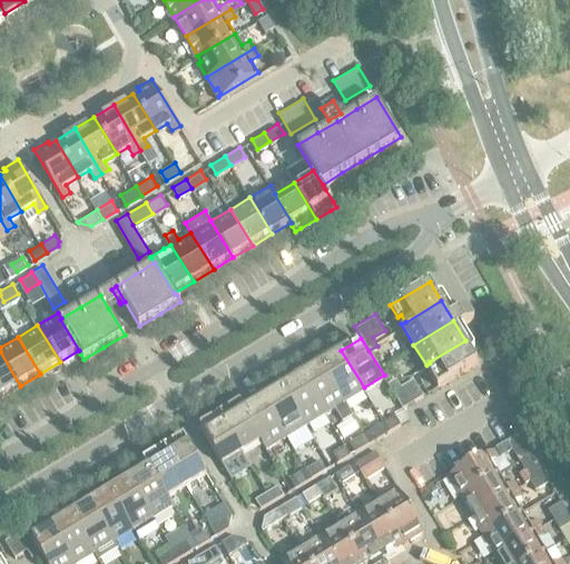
[(430,362),(430,363),(434,369),(430,372),(438,384),(478,360),(465,340),(430,362)]
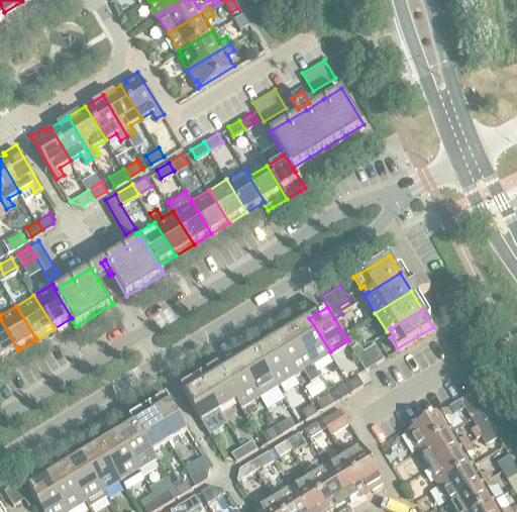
[(292,328),(312,363),(330,351),(309,318),(292,328)]
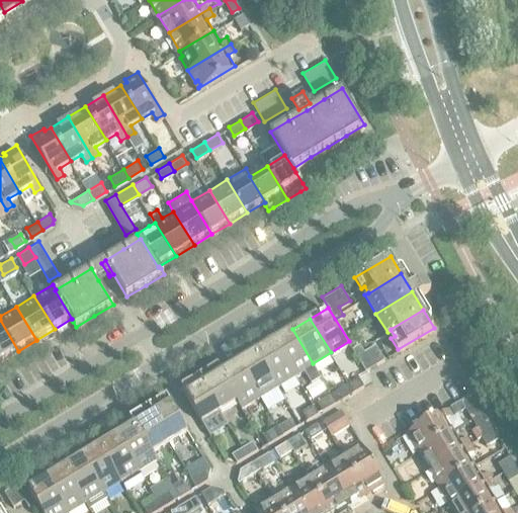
[(0,320),(0,360),(1,361),(18,351),(0,320)]
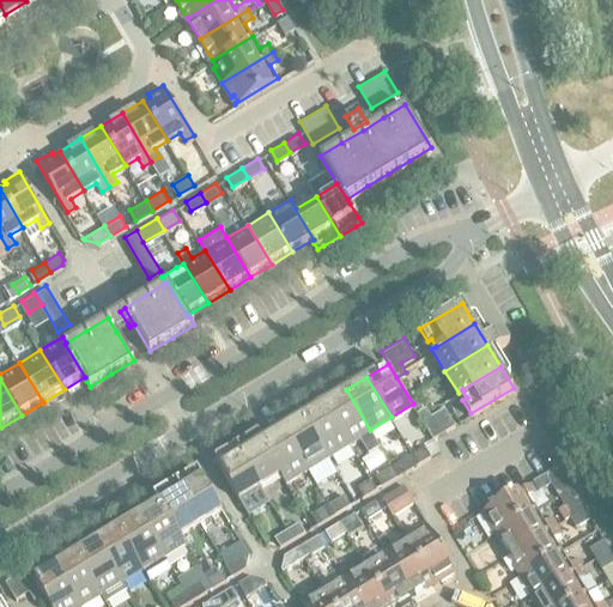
[(326,402),(350,442),(359,436),(368,450),(378,444),(370,430),(346,389),(326,402)]
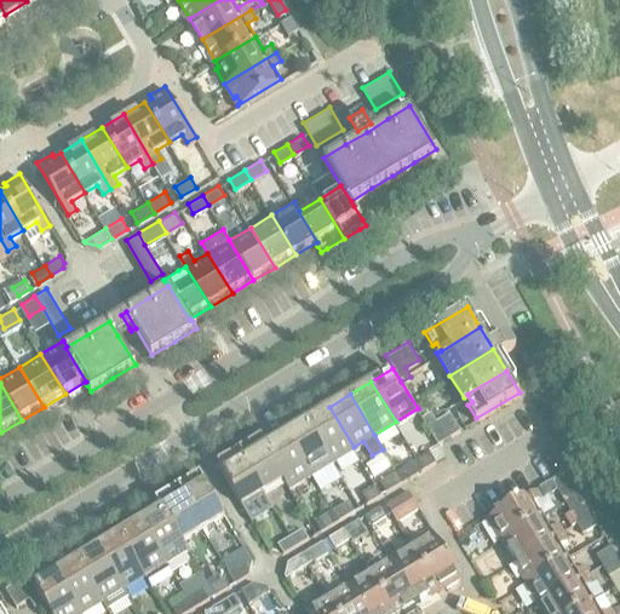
[(329,407),(308,419),(332,460),(354,447),(329,407)]
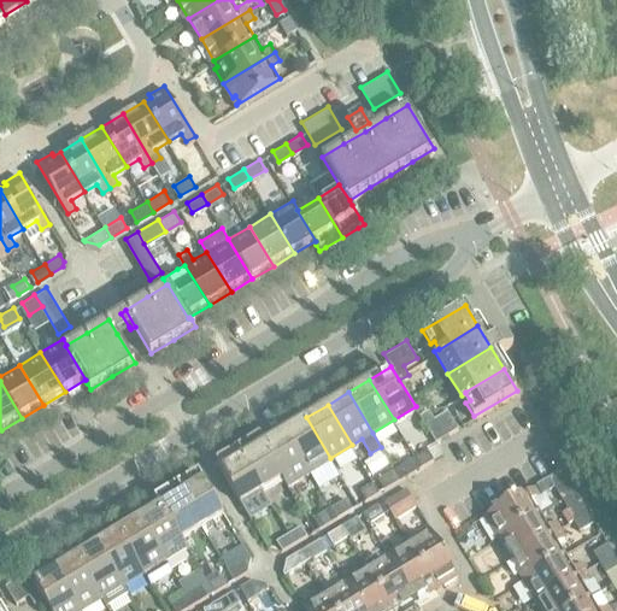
[(435,440),(458,426),(447,409),(434,416),(428,407),(419,412),(435,440)]
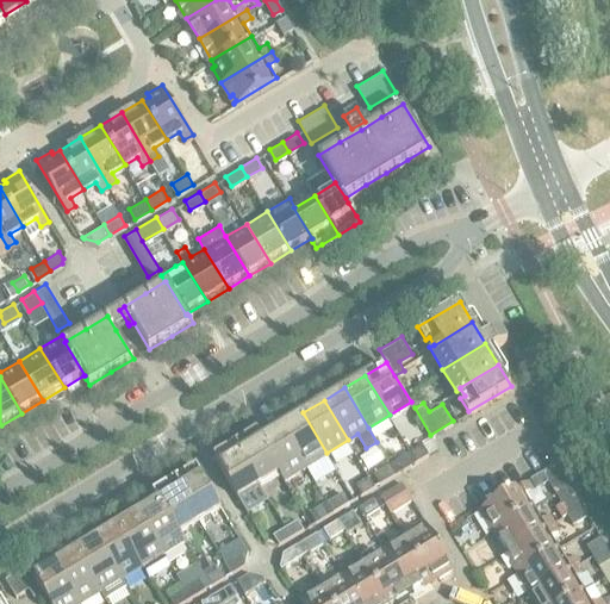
[(306,465),(327,453),(303,412),(282,425),(306,465)]
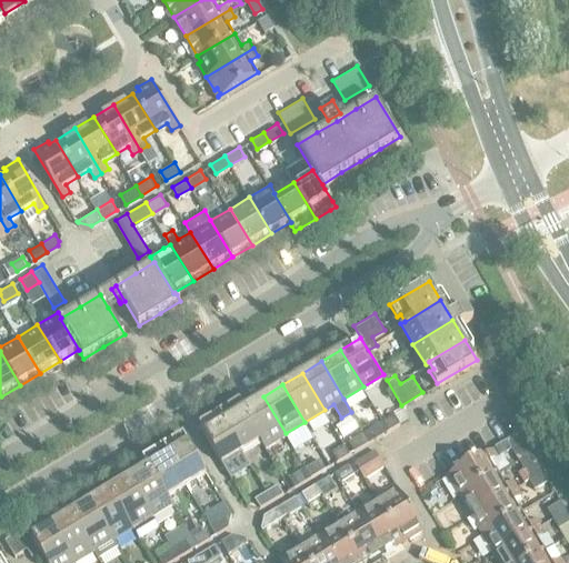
[(265,446),(286,433),(263,396),(245,408),(243,409),(261,436),(260,438),(265,446)]
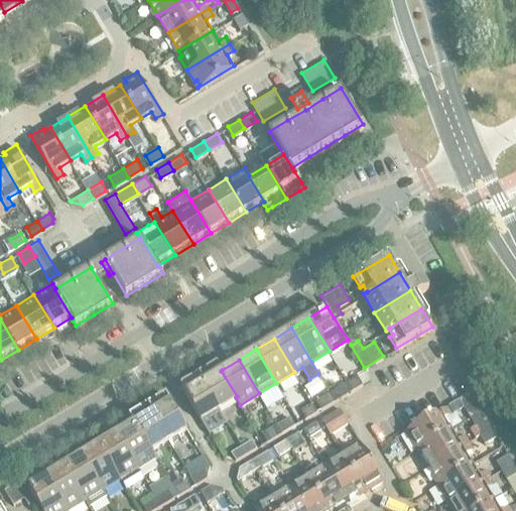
[(218,362),(199,373),(219,406),(236,397),(237,396),(221,371),(222,370),(218,362)]
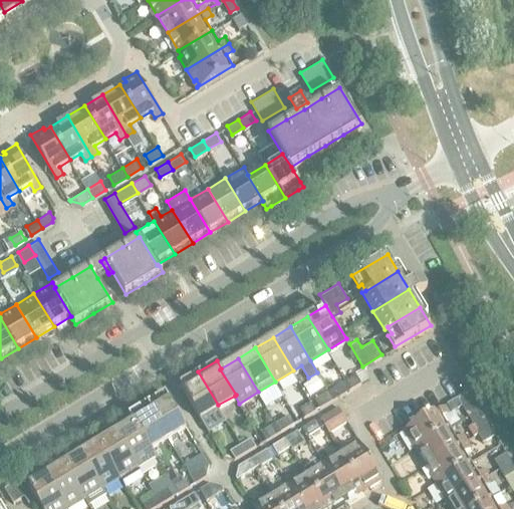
[(200,416),(218,405),(198,371),(180,383),(200,416)]
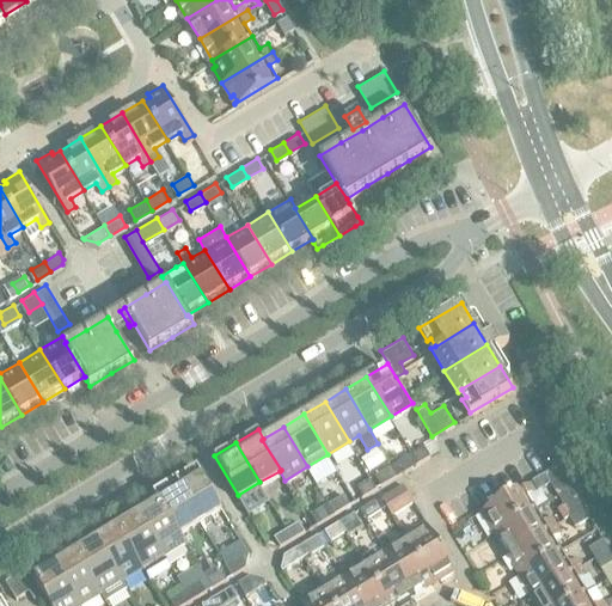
[(411,451),(417,460),(430,453),(423,442),(411,451)]
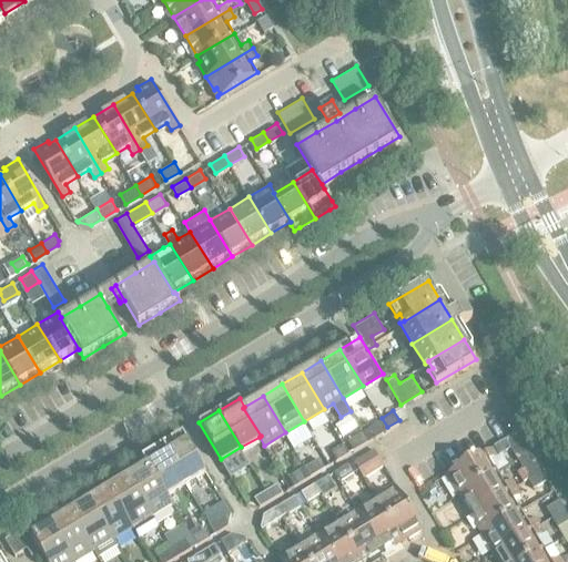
[(376,420),(362,429),(368,439),(383,430),(376,420)]
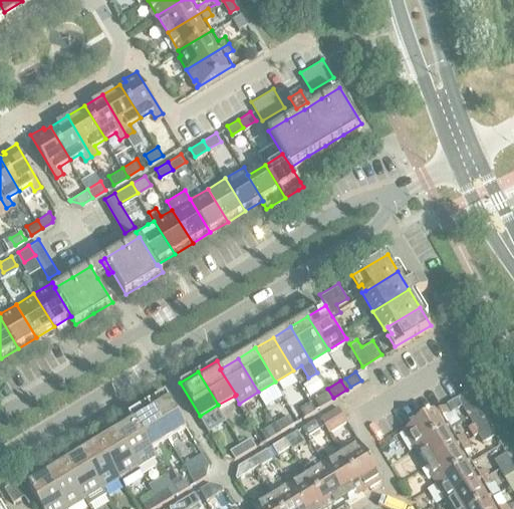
[(314,397),(319,406),(333,398),(327,389),(314,397)]
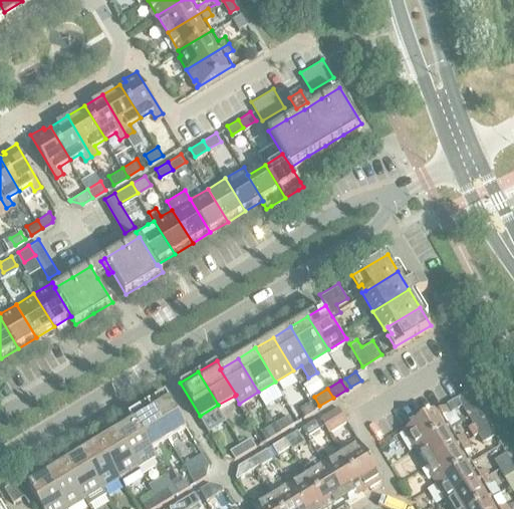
[(166,392),(148,403),(168,436),(186,425),(166,392)]
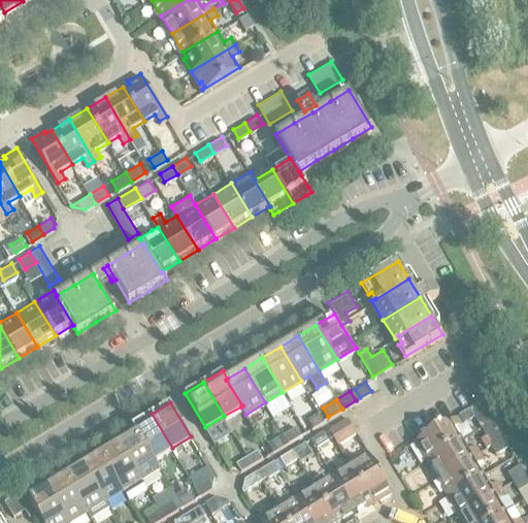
[(307,417),(314,426),(324,419),(319,411),(315,413),(311,407),(305,411),(308,417),(307,417)]
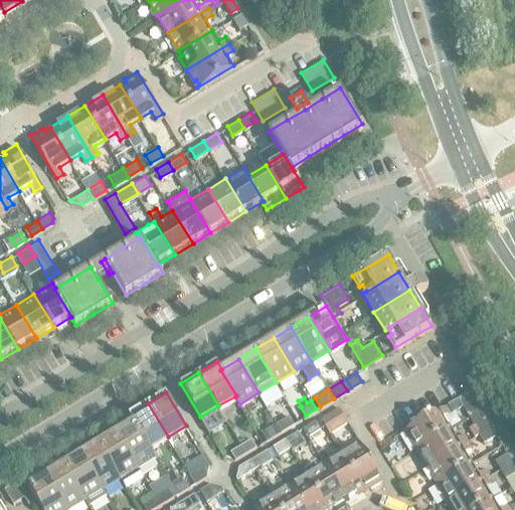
[(476,398),(465,404),(469,411),(480,405),(476,398)]
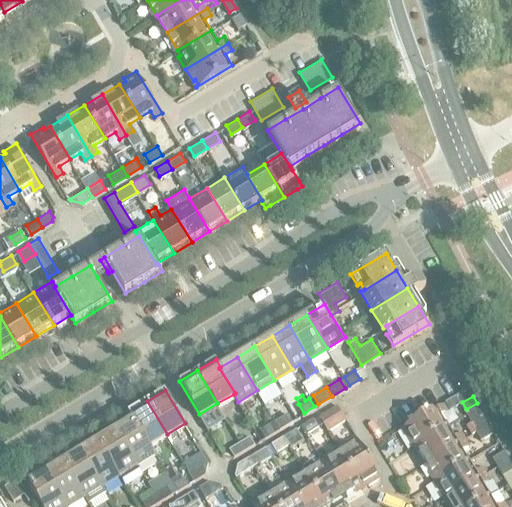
[(444,400),(401,426),(409,439),(411,437),(415,443),(448,422),(441,412),(448,407),(444,400)]
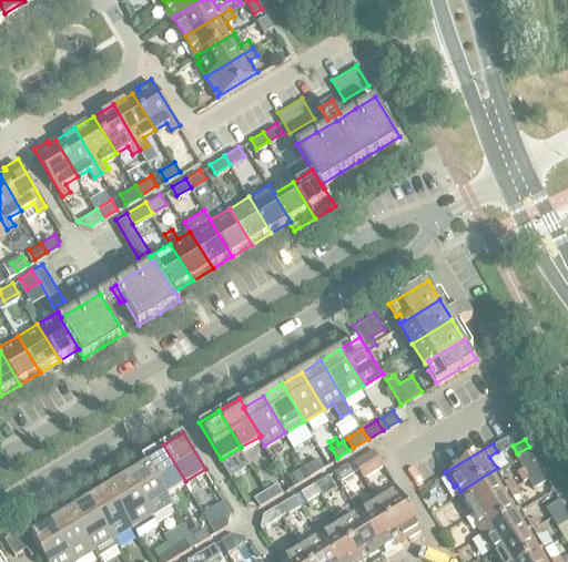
[(145,455),(142,457),(146,462),(148,466),(149,465),(165,492),(168,492),(185,481),(163,445),(145,455)]
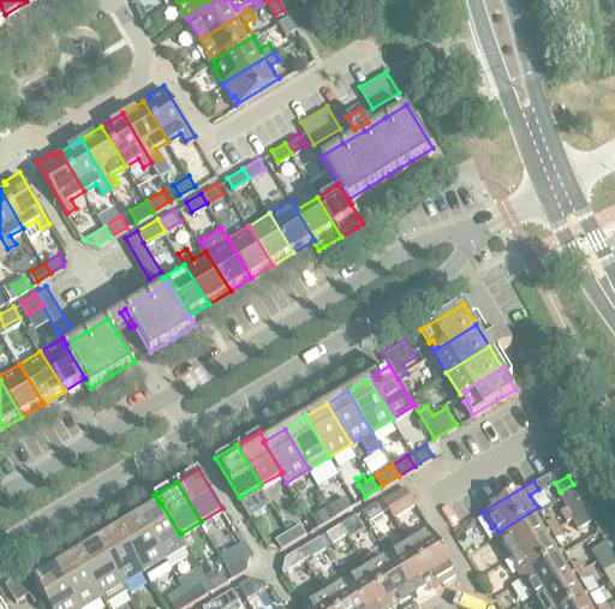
[(404,485),(383,497),(393,514),(415,502),(404,485)]
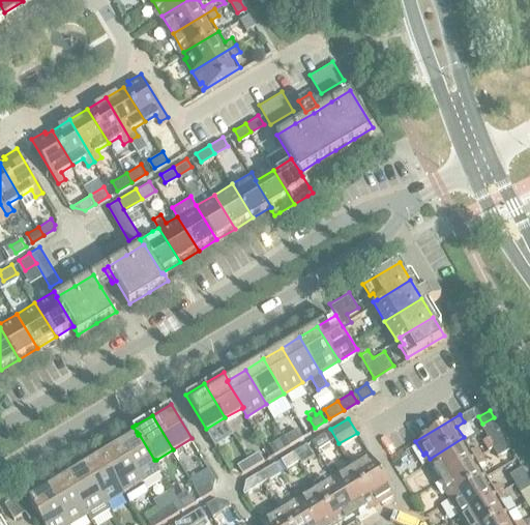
[(297,426),(283,434),(289,443),(302,435),(297,426)]
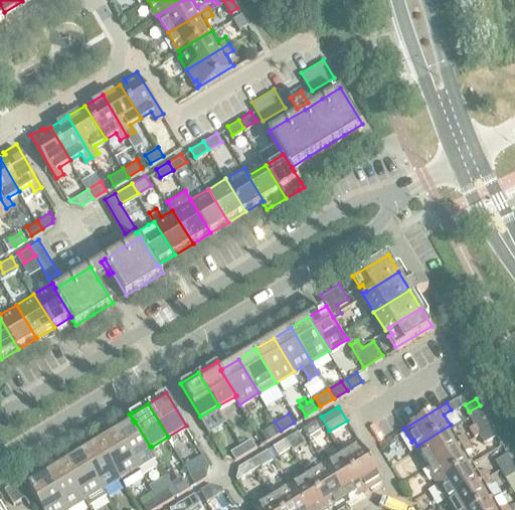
[(473,423),(478,432),(490,425),(485,415),(473,423)]
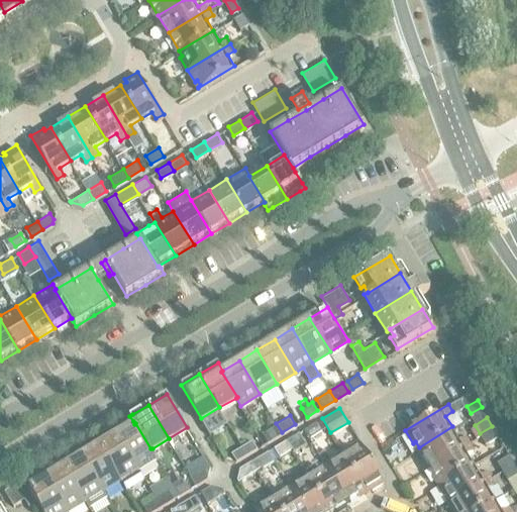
[(321,429),(316,420),(304,428),(309,436),(321,429)]
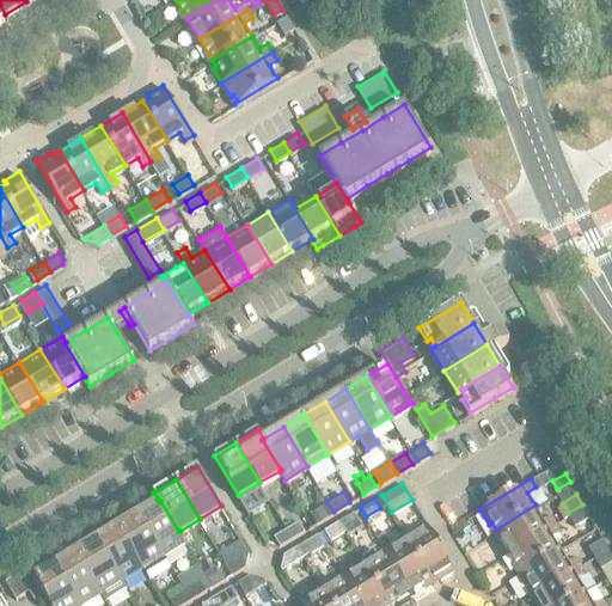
[(159,502),(140,513),(164,554),(185,540),(181,531),(178,531),(160,501),(159,502)]
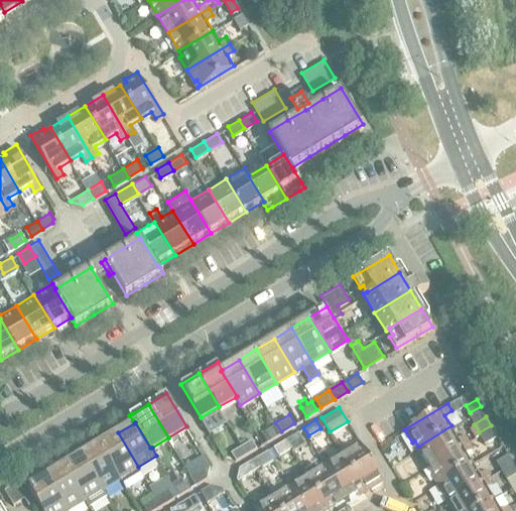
[(281,431),(275,422),(262,431),(267,439),(281,431)]
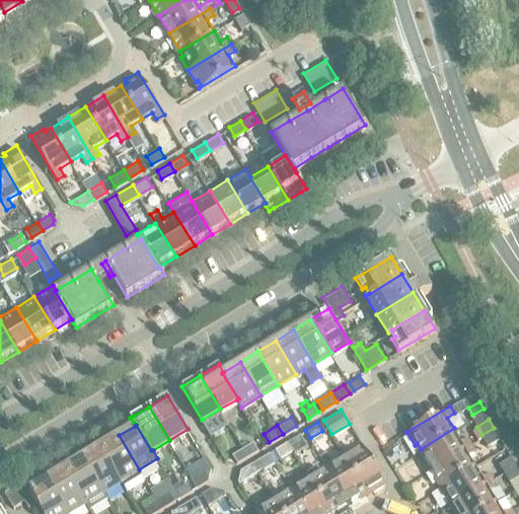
[(460,439),(454,428),(421,449),(431,466),(471,442),(467,435),(460,439)]
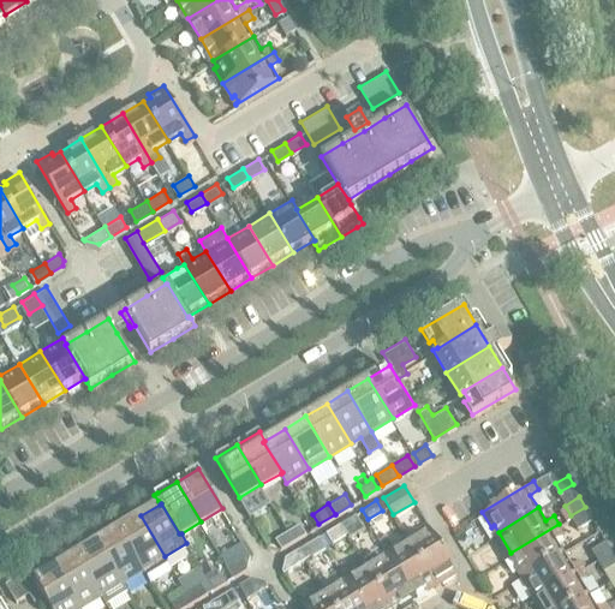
[(591,518),(585,507),(571,515),(577,526),(591,518)]
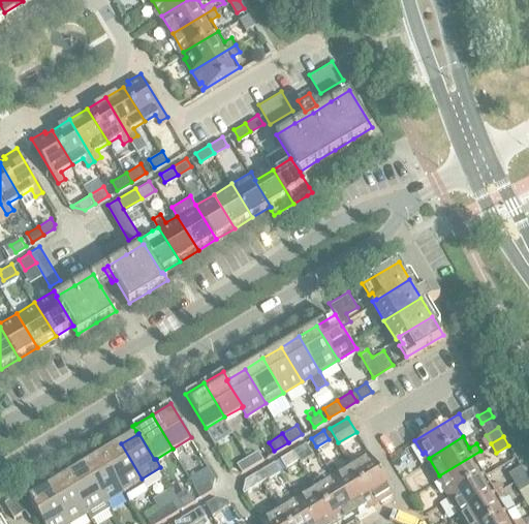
[(305,441),(292,449),(299,458),(300,459),(311,452),(305,441)]
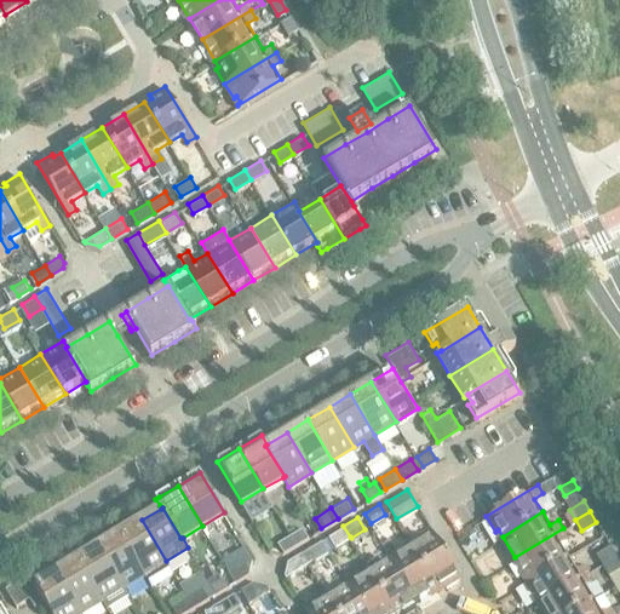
[(142,520),(120,533),(144,573),(151,584),(172,571),(166,561),(142,520)]
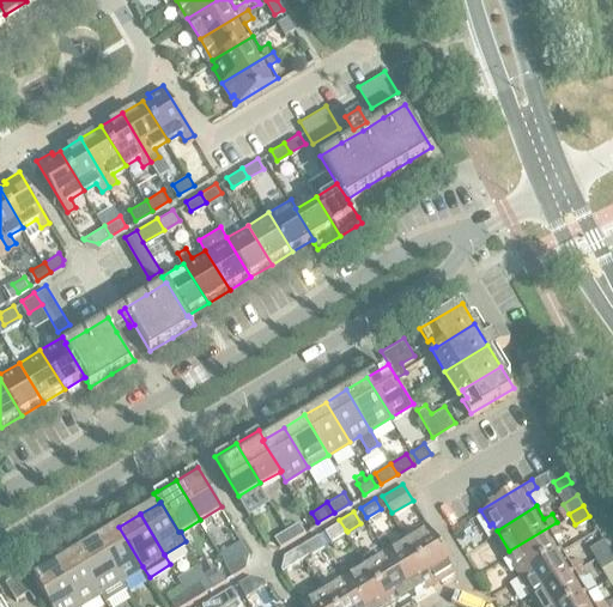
[(455,569),(434,533),(425,519),(416,523),(422,532),(408,539),(432,580),(438,575),(441,578),(455,569)]
